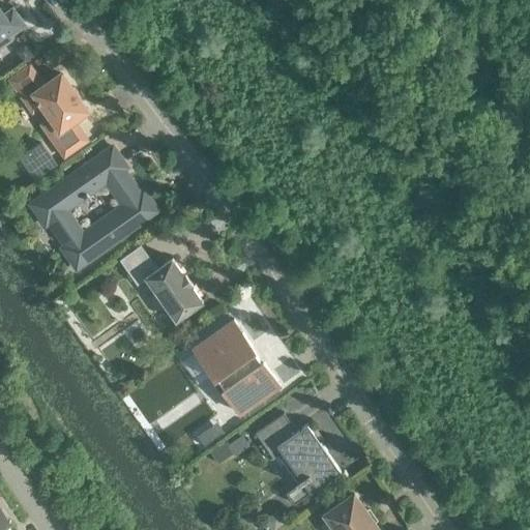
[(9,36),(25,25),(13,8),(5,15),(0,7),(0,47),(11,39),(9,36)]
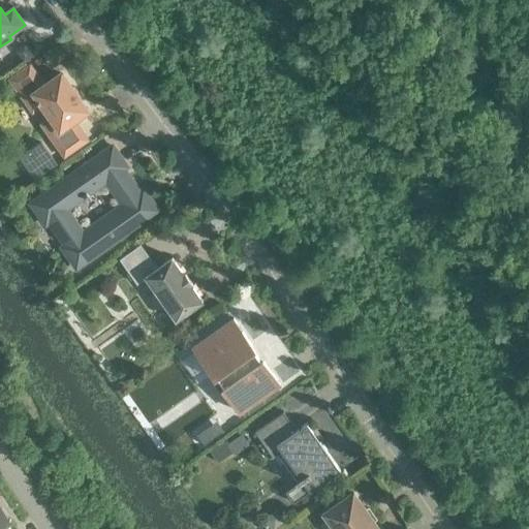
[(30,65),(10,80),(27,104),(33,105),(37,102),(38,104),(41,102),(59,128),(49,135),(64,157),(88,141),(73,120),(87,111),(78,96),(80,95),(73,86),(71,88),(62,74),(44,86),(30,65)]
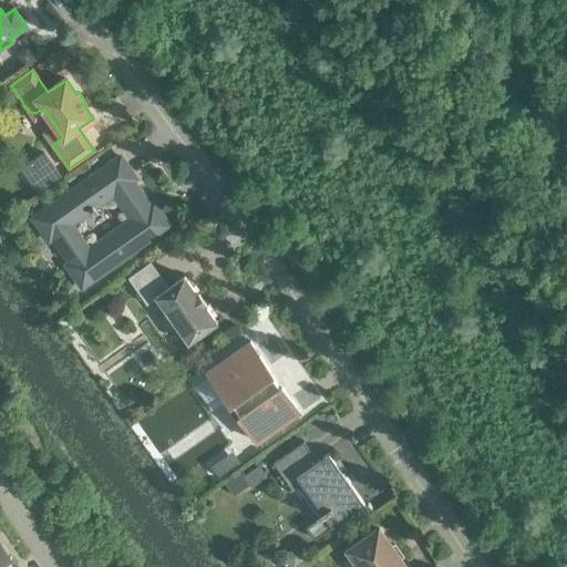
[(64,176),(47,152),(30,164),(48,188),(64,176)]
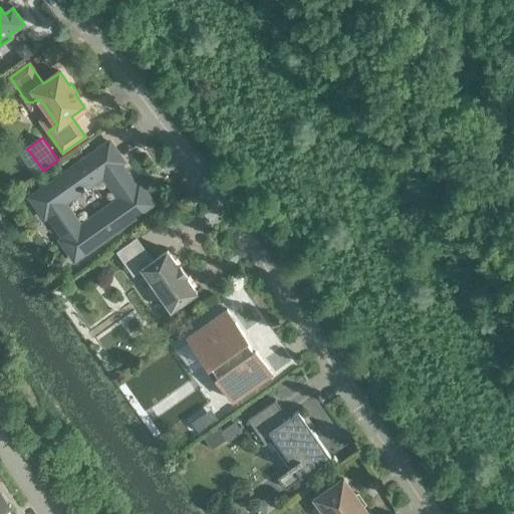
[(123,163),(109,143),(31,198),(45,218),(48,216),(64,238),(61,241),(74,260),(154,205),(140,185),(137,188),(120,165),(123,163)]
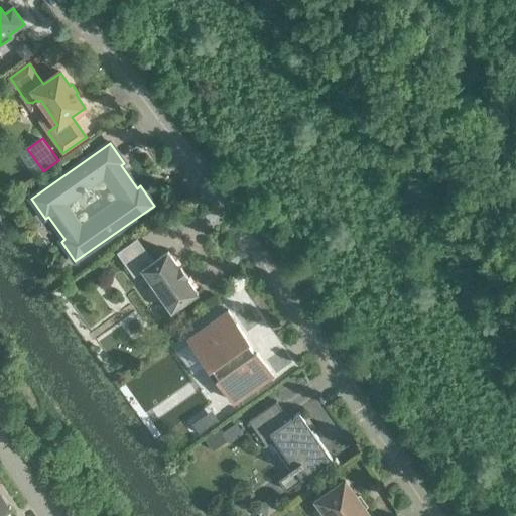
[(143,269),(153,284),(150,286),(148,290),(149,293),(151,297),(155,298),(158,298),(162,296),(172,311),(198,293),(168,251),(153,261),(145,250),(126,264),(134,275),(143,269)]
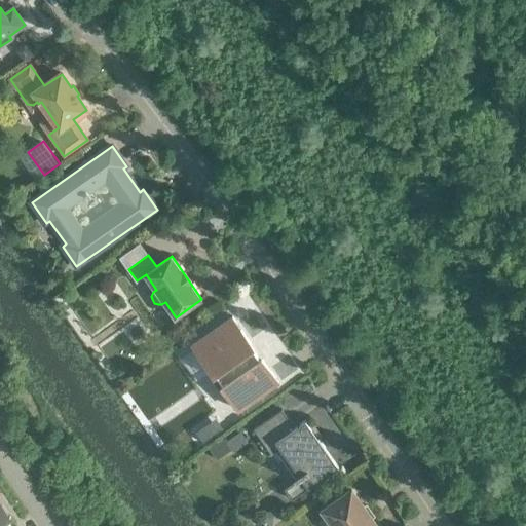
[(278,382),(262,358),(260,360),(252,348),(254,347),(232,316),(192,345),(214,375),(216,374),(224,385),(221,386),(238,410),(278,382)]
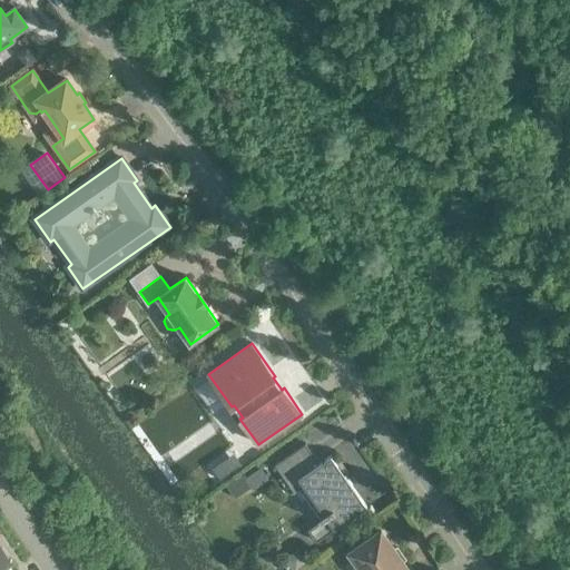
[(304,487),(324,516),(318,519),(321,522),(307,531),(316,542),(367,507),(331,455),(320,464),(305,444),(275,465),(295,493),(304,487)]
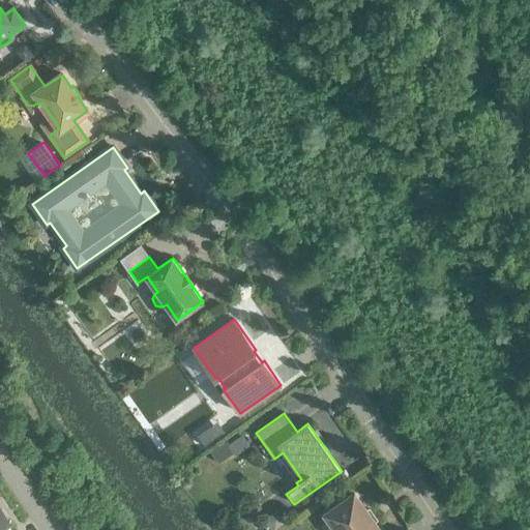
[(210,453),(218,467),(233,457),(224,444),(210,453)]
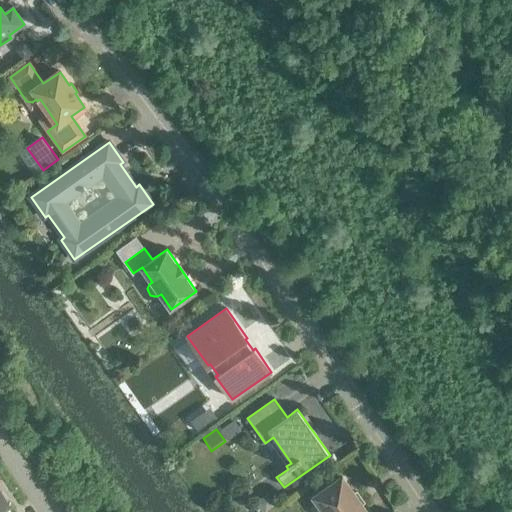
[(324,511),(366,511),(342,477),(314,497),(324,511)]
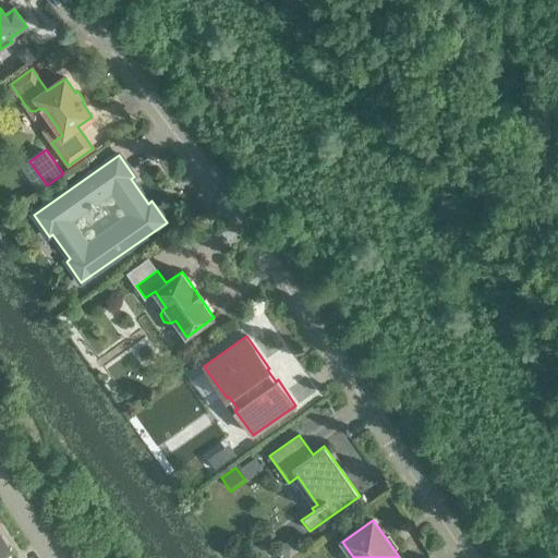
[(0,532),(0,555),(11,547),(0,532)]
